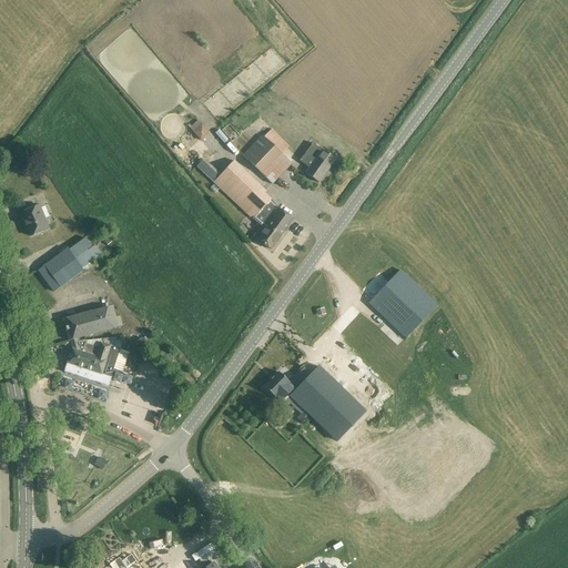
[(203,140),(212,132),(200,119),(191,127),(203,140)]
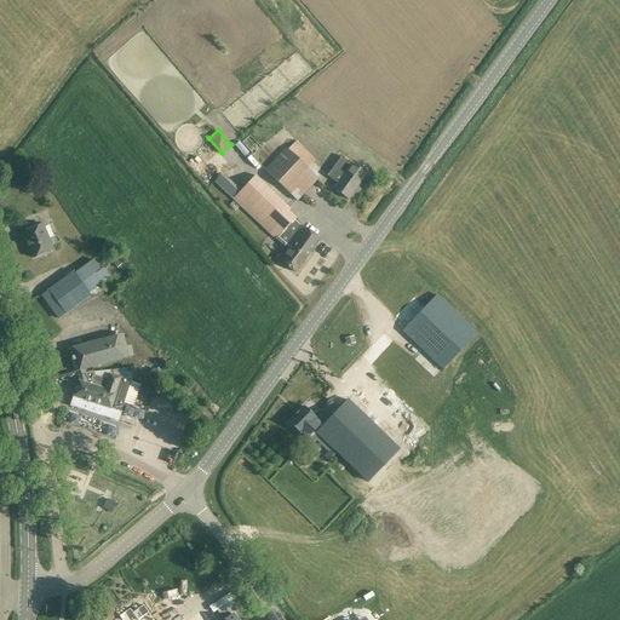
[(287,151),(285,150),(265,171),(286,191),(315,162),(316,161),(297,141),(287,151)]
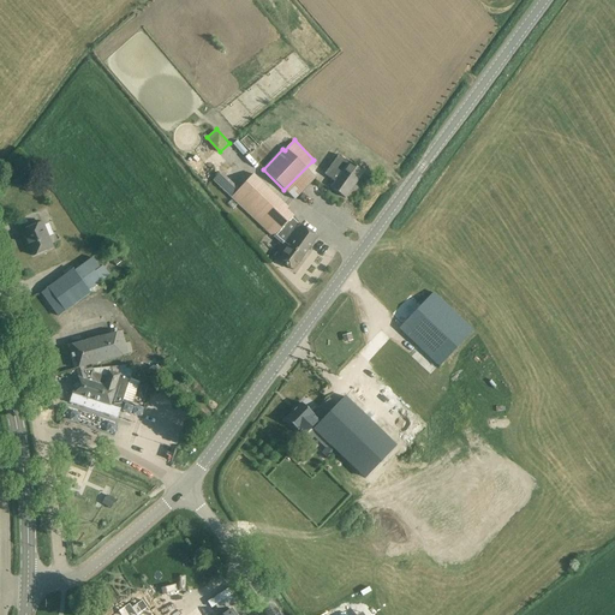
[(364,173),(339,155),(324,174),(334,181),(330,187),(346,198),(364,173)]
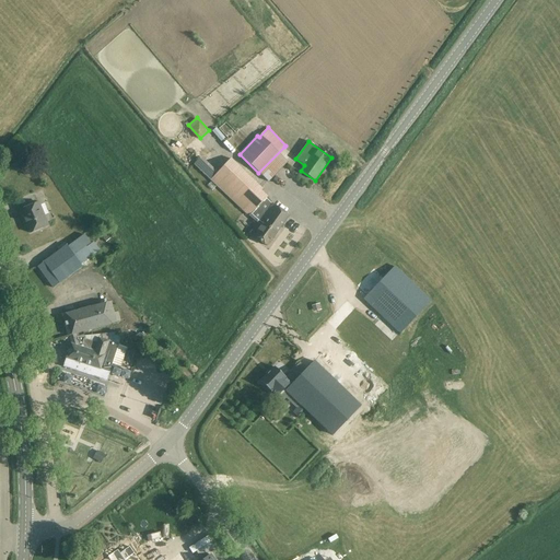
[(20,143),(11,147),(13,153),(22,150),(20,143)]
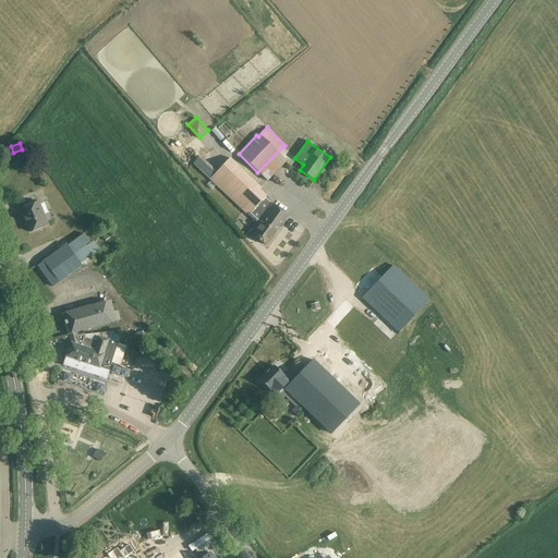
[(217,172),(209,179),(250,216),(267,197),(266,196),(259,190),(262,189),(253,181),(230,158),(217,172)]
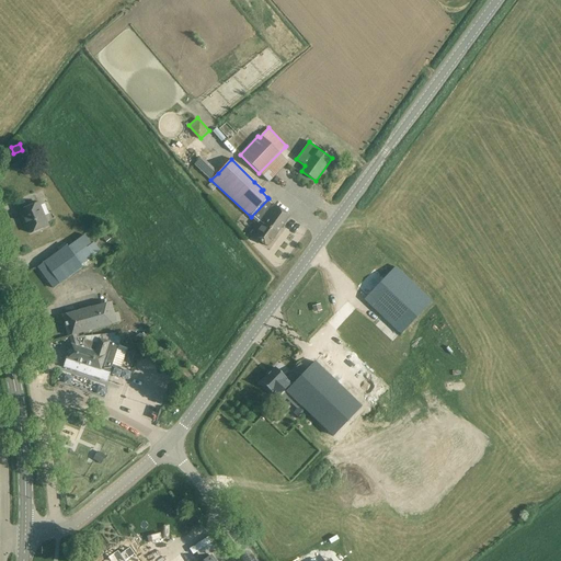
[(262,219),(273,204),(268,198),(251,217),(258,224),(250,235),(267,247),(278,231),(262,219)]
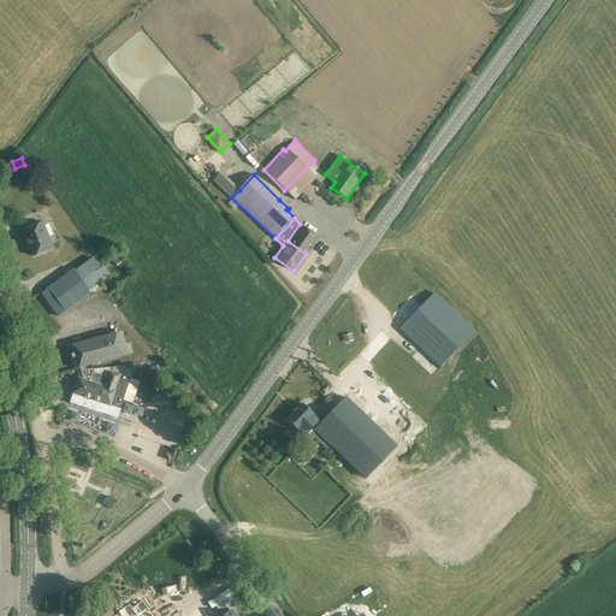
[(53,249),(42,223),(31,227),(21,232),(24,242),(27,242),(33,256),(45,253),(53,249)]
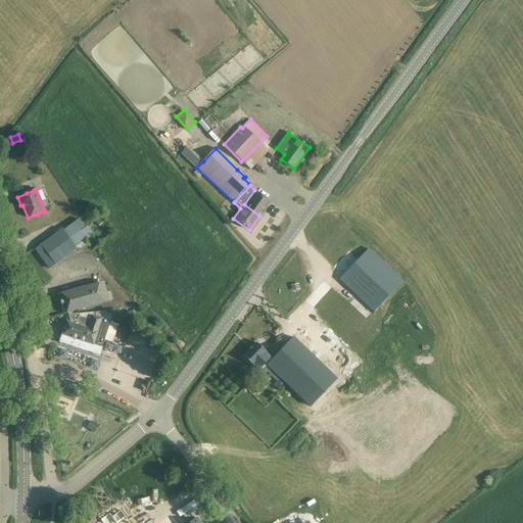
[(244,204),(259,216),(270,202),(254,190),(244,204)]
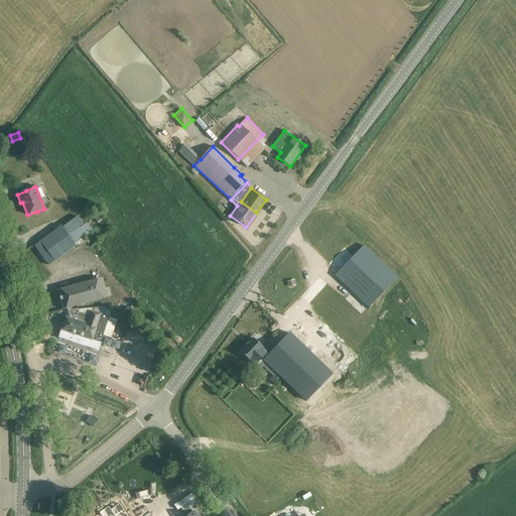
[(42,240),(34,246),(49,266),(57,260),(76,246),(76,245),(85,238),(78,228),(79,228),(84,224),(83,224),(78,217),(62,228),(61,227),(42,240)]
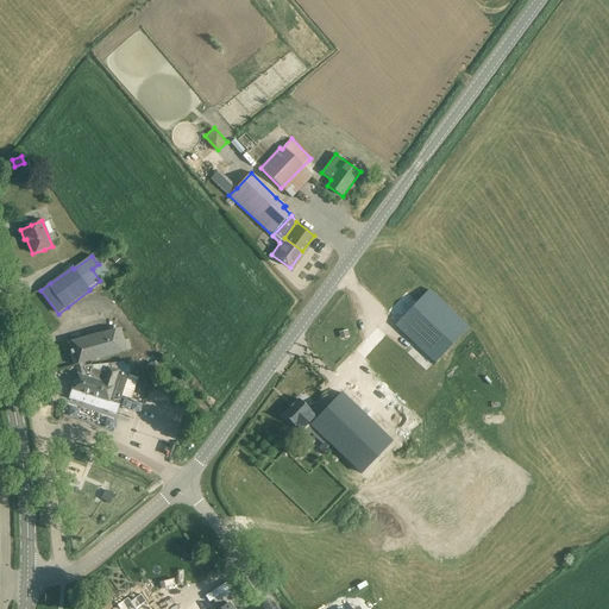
[(468,327),(428,290),(395,325),(434,363),(468,327)]
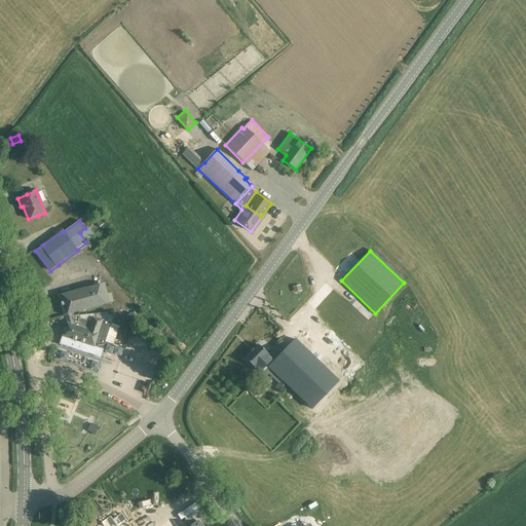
[(65,315),(71,313),(113,302),(111,293),(104,295),(101,285),(59,296),(65,315)]
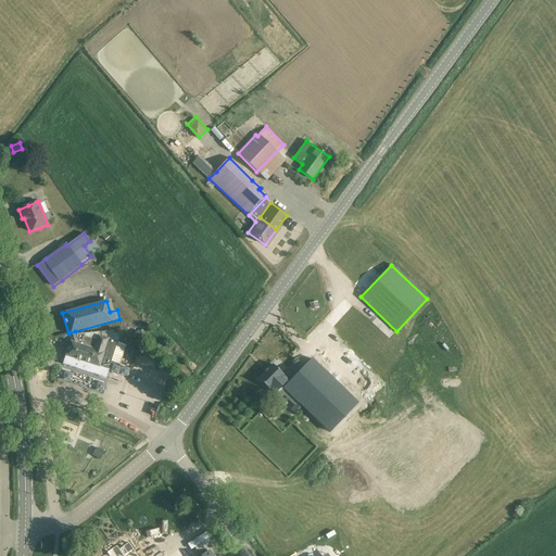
[(66,356),(63,364),(105,378),(109,369),(111,362),(119,365),(126,345),(117,342),(121,333),(114,333),(114,331),(85,335),(84,335),(83,329),(75,331),(68,333),(71,342),(66,356)]
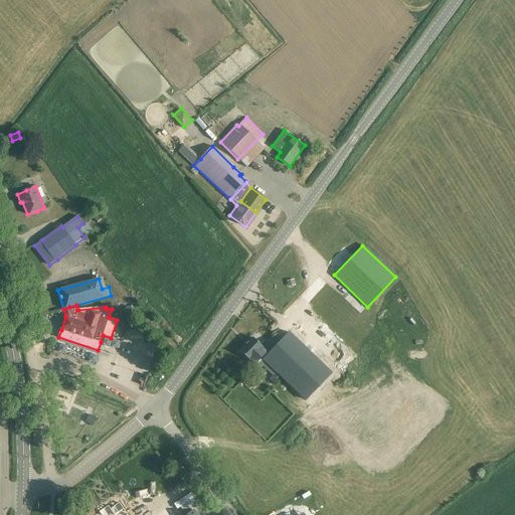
[(122,323),(117,324),(119,329),(120,332),(135,327),(134,324),(133,319),(130,320),(129,314),(120,317),(122,323)]
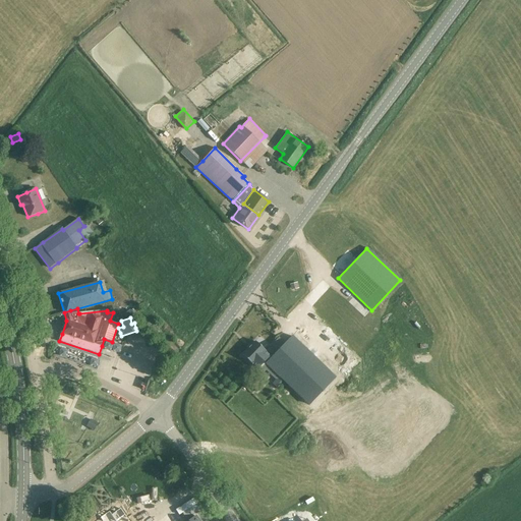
[(46,332),(45,332),(47,339),(47,340),(48,340),(53,338),(51,330),(46,332)]
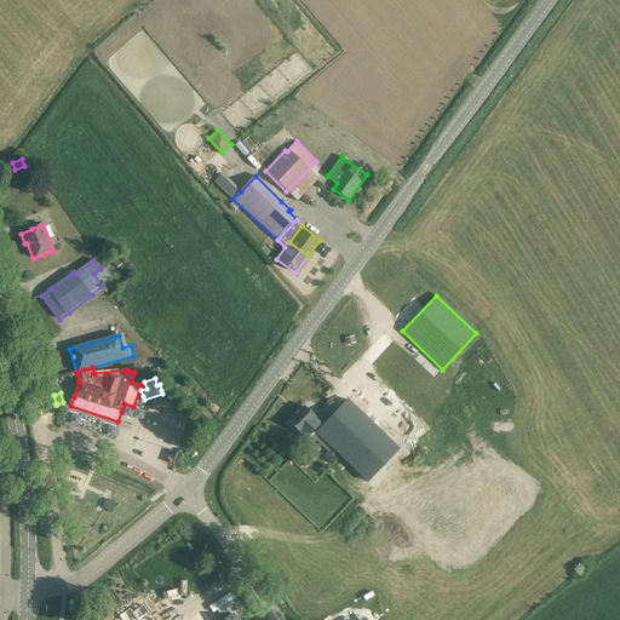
[(288,422),(288,423),(294,430),(300,435),(308,442),(316,434),(339,455),(368,482),(400,451),(365,417),(346,400),(346,401),(339,408),(323,426),(304,407),(288,422)]
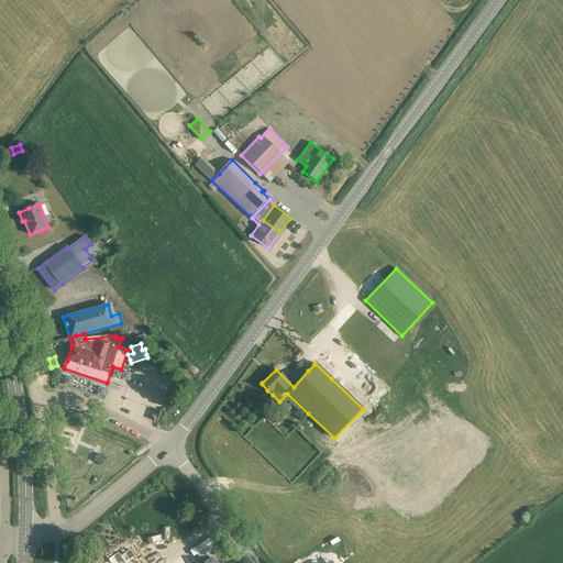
[(118,552),(108,560),(109,562),(139,562),(130,550),(121,555),(118,552)]
